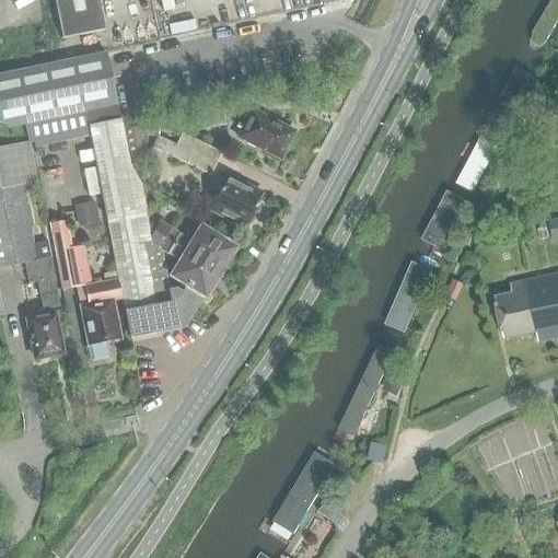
[(55,0),(64,37),(106,28),(99,0),(55,0)]
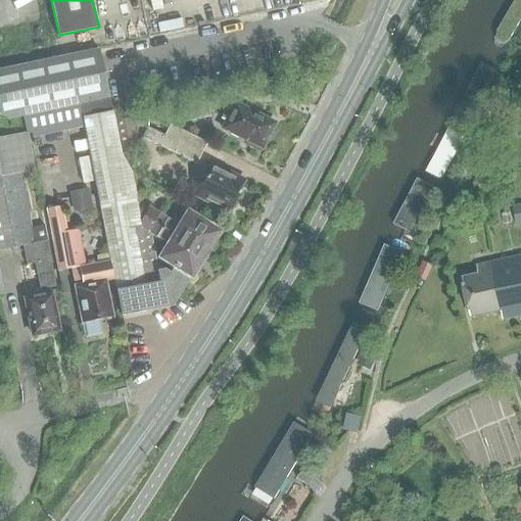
[(515,0),(495,33),(510,42),(520,22),(520,0),(515,0)]
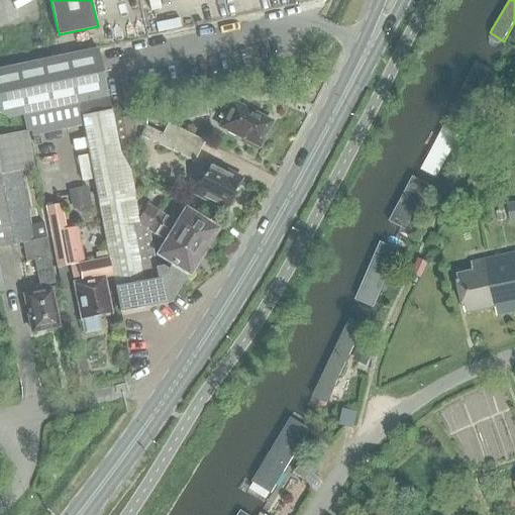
[(170,301),(175,293),(186,274),(187,275),(201,253),(138,217),(134,196),(129,169),(118,149),(118,148),(112,119),(110,108),(110,109),(107,95),(96,45),(0,67),(0,113),(7,117),(79,101),(81,114),(108,255),(112,277),(119,310),(170,301)]
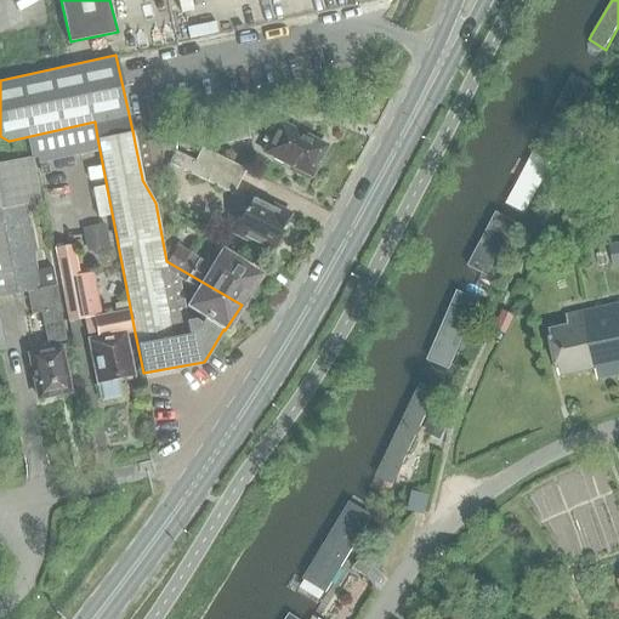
[(312,177),(329,143),(278,118),(261,151),(312,177)]
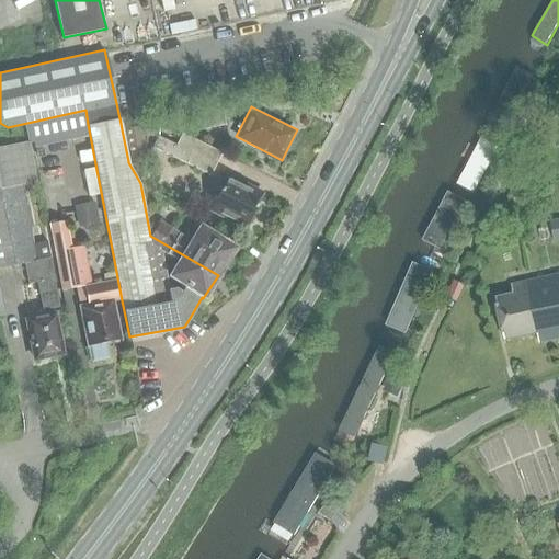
[(224,107),(194,113),(196,129),(227,123),(224,107)]
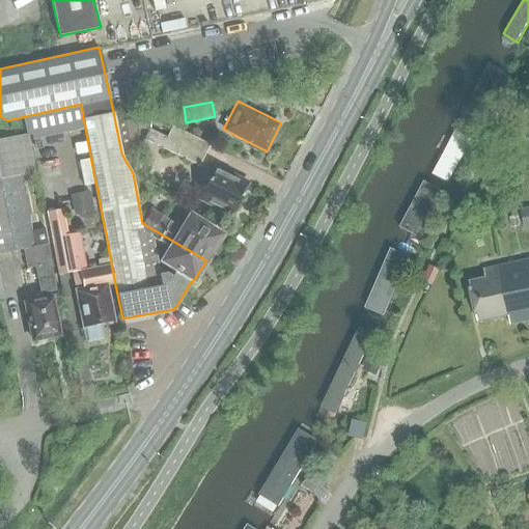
[(80,105),(25,117),(29,135),(32,134),(33,138),(84,128),(80,105)]
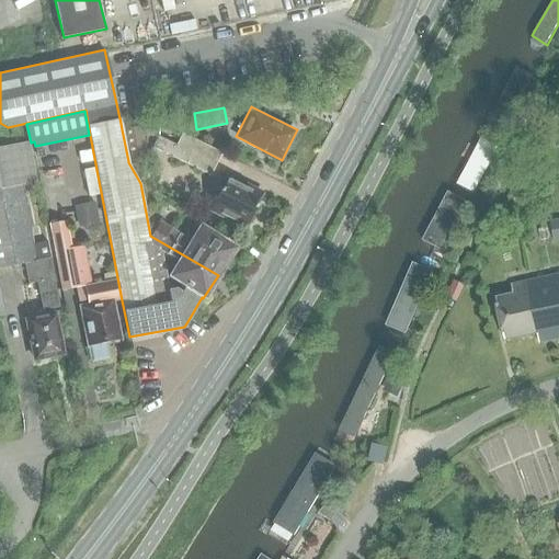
[(145,120),(146,123),(146,127),(147,135),(155,134),(155,133),(162,132),(161,118),(145,120)]
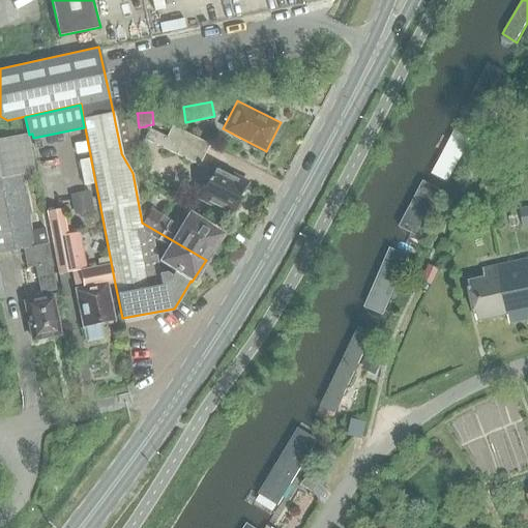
[(140,149),(135,118),(115,122),(121,152),(140,149)]
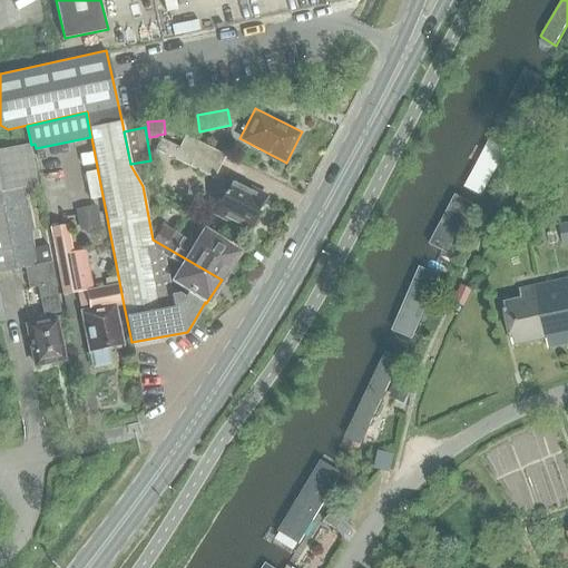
[(180,145),(162,137),(156,149),(215,177),(226,153),(185,134),(180,145)]
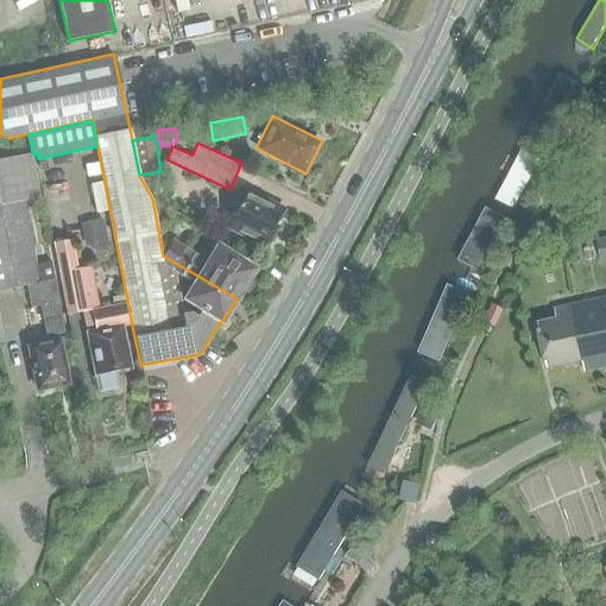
[(525,150),(500,206),(516,213),(541,157),(525,150)]
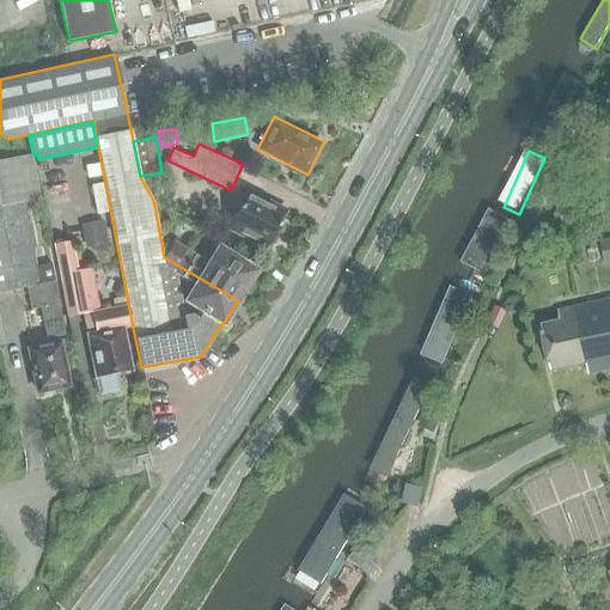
[(46,342),(28,346),(37,391),(71,384),(61,339),(59,340),(58,335),(65,334),(54,280),(53,280),(49,261),(36,263),(24,202),(40,199),(32,156),(30,156),(30,153),(0,158),(0,291),(25,286),(30,307),(40,306),(46,342)]
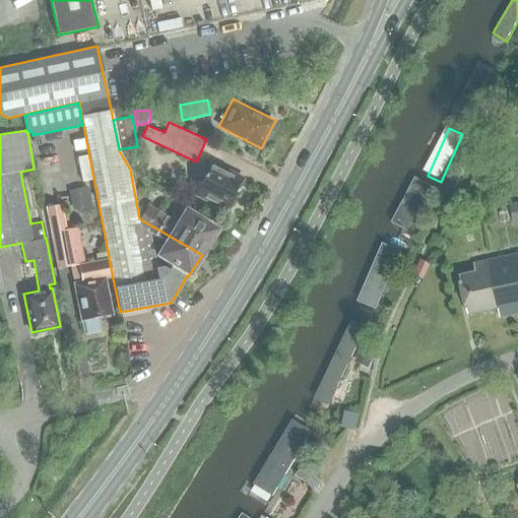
[(83,181),(92,179),(88,154),(78,156),(83,181)]
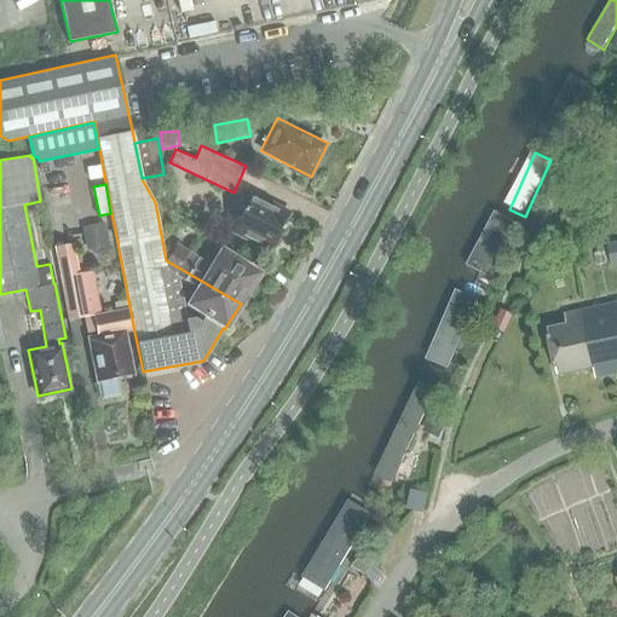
[(270,252),(290,212),(249,190),(230,232),(270,252)]
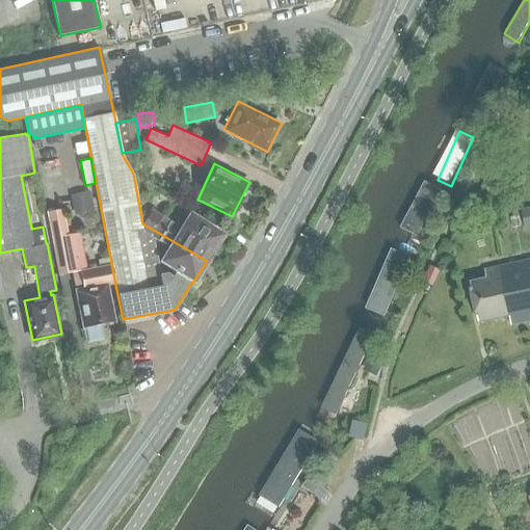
[(429,182),(405,227),(423,236),(446,190),(429,182)]
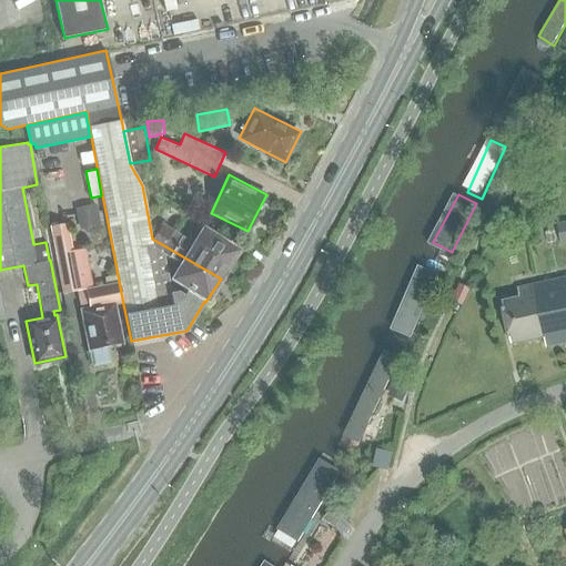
[(101,224),(97,203),(77,206),(80,229),(101,224)]
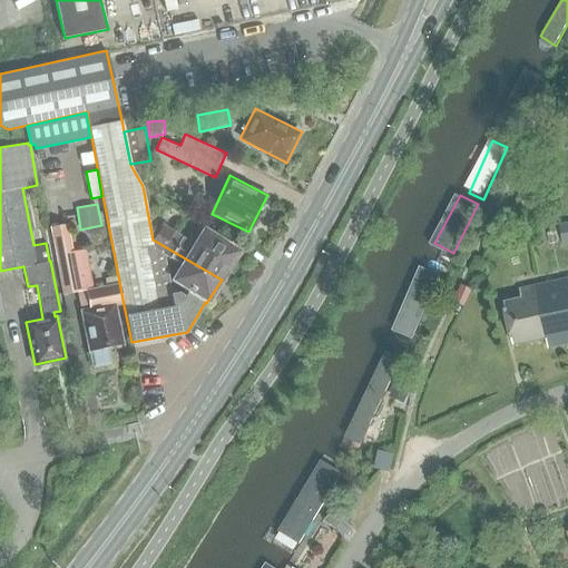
[(87,289),(94,286),(86,247),(74,251),(68,223),(51,226),(64,293),(87,289)]
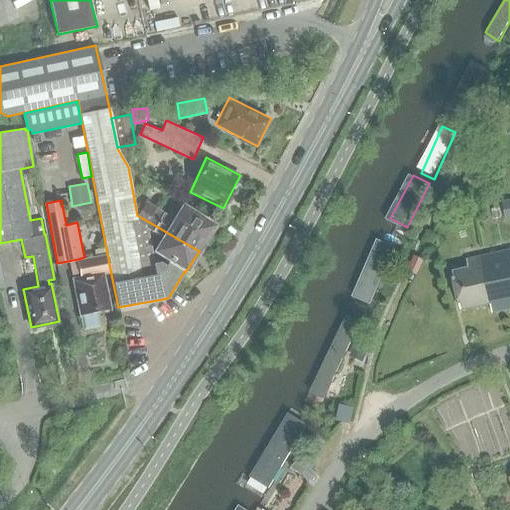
[(137,215),(199,251),(216,223),(182,202),(172,218),(162,212),(162,211),(146,200),(137,215)]
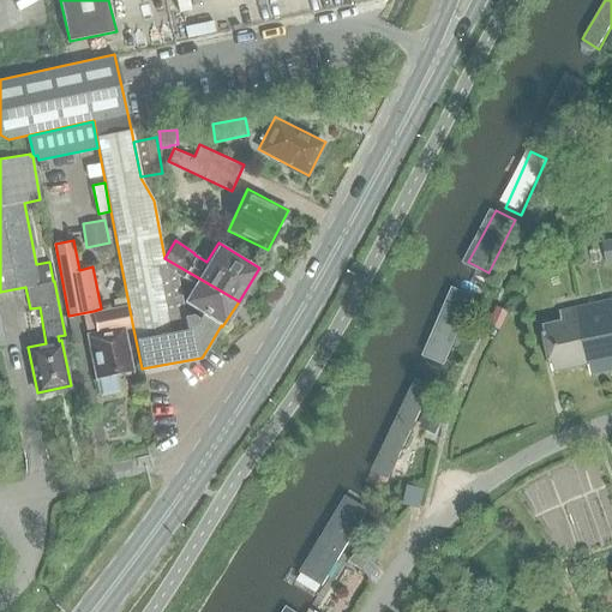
[(457,281),(424,360),(447,370),(480,291),(457,281)]
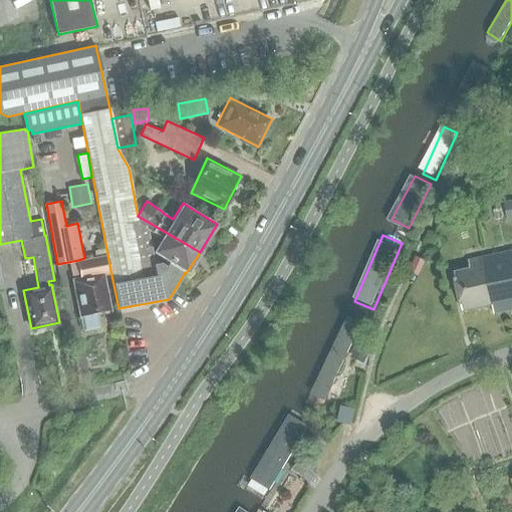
[(494,311),(511,307),(511,249),(469,259),(470,267),(455,271),(463,309),(492,303),(494,311)]
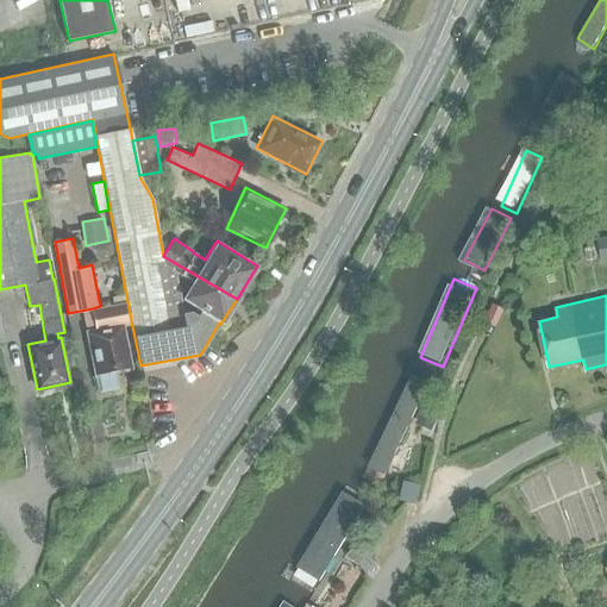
[(132,326),(127,301),(100,306),(93,308),(98,327),(88,330),(100,394),(119,390),(116,374),(131,370),(123,329),(132,326)]
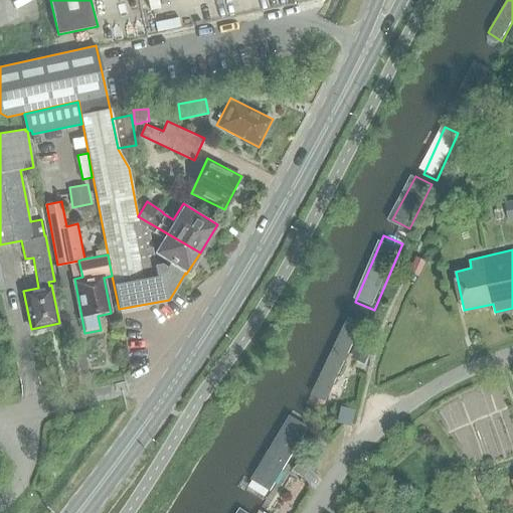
[(420,277),(428,261),(417,257),(411,273),(420,277)]
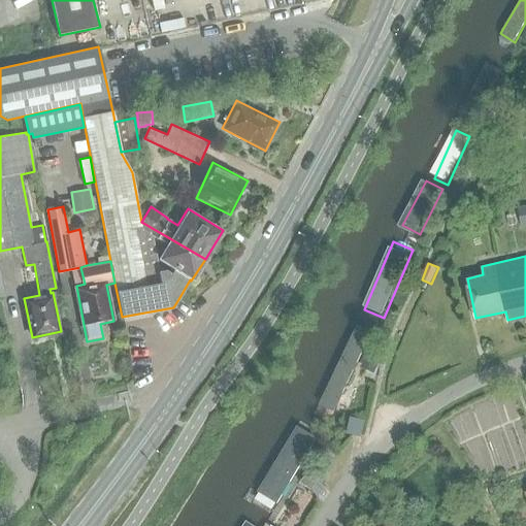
[(359,324),(319,403),(334,412),(374,331),(359,324)]
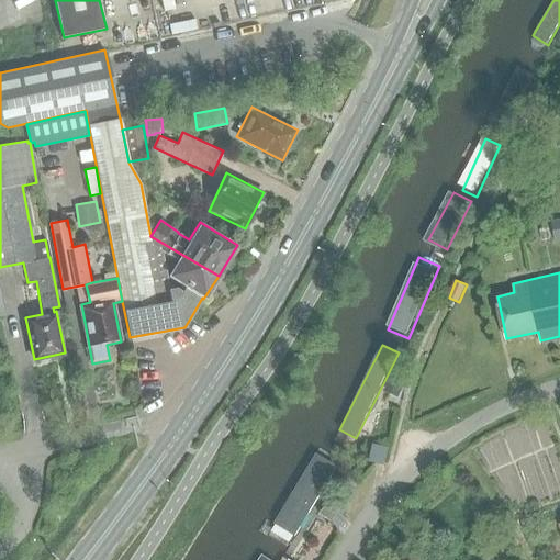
[(393,376),(385,390),(398,396),(405,381),(393,376)]
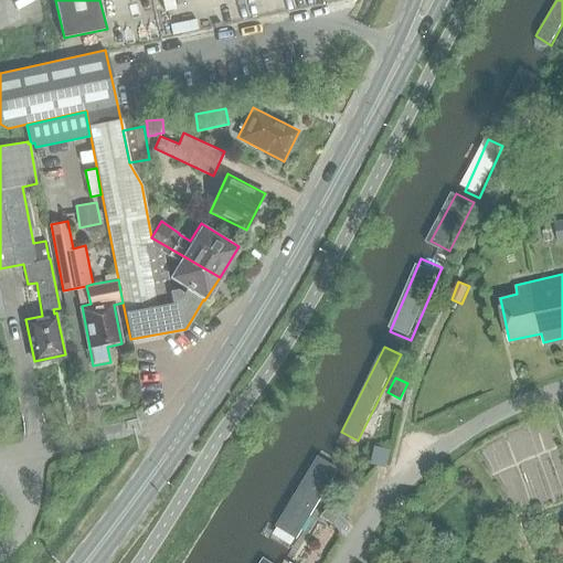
[(341,465),(319,452),(269,535),(291,549),(341,465)]
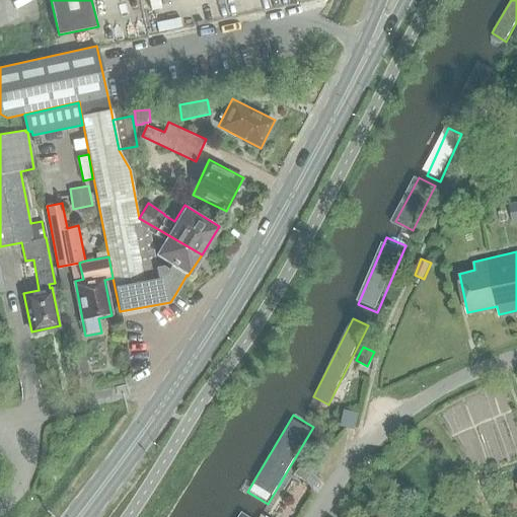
[(310,443),(324,455),(330,447),(317,435),(310,443)]
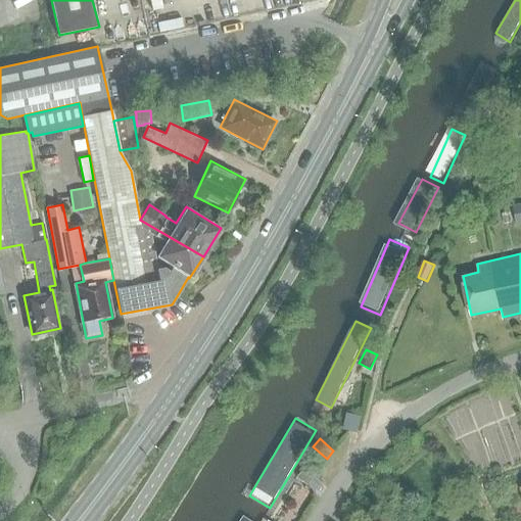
[(315,475),(305,469),(298,476),(309,484),(315,475)]
